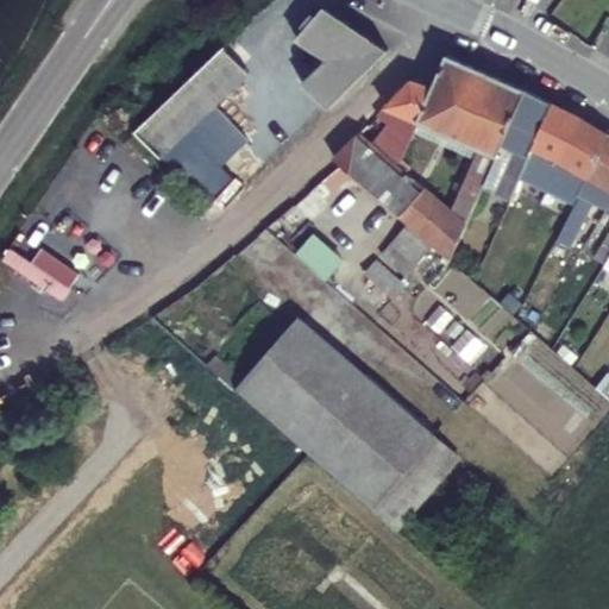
[(309,87),(332,112),(371,74),(389,46),(322,8),(302,44),(336,62),(309,87)]
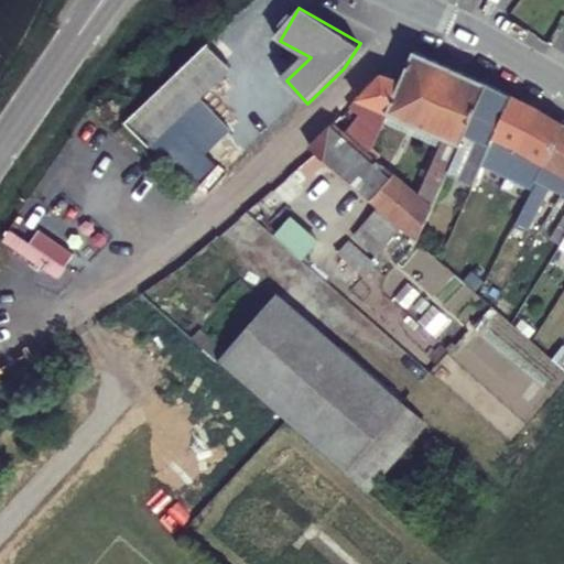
[(150,144),(165,130),(228,68),(205,46),(164,86),(128,121),(150,144)]
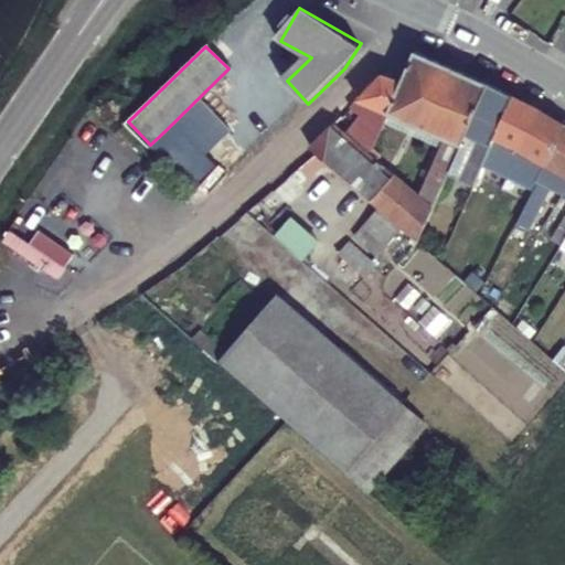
[(402,81),(387,113),(461,145),(489,84),(415,52),(402,81)]
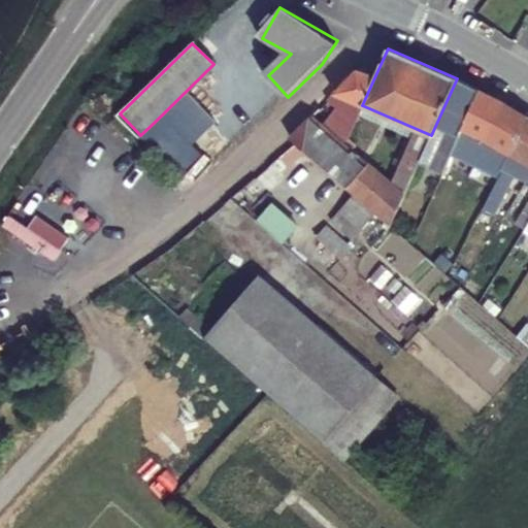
[(359,70),(329,99),(337,103),(338,101),(360,110),(362,105),(375,75),(359,70)]
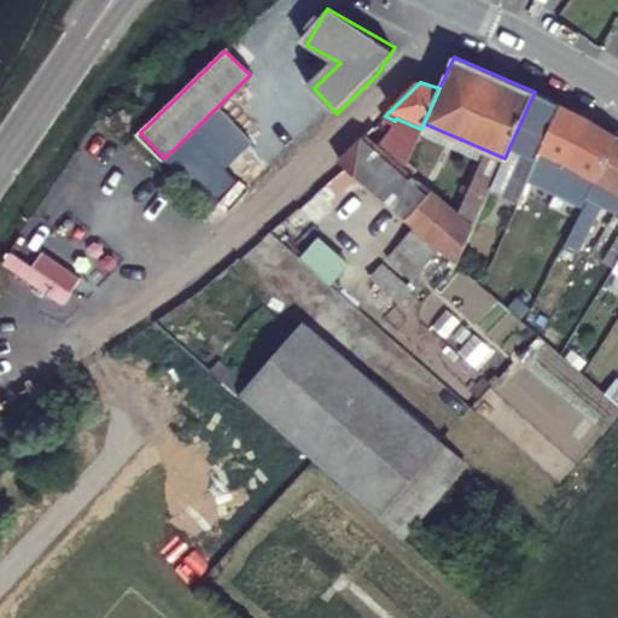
[(546,97),(535,92),(505,158),(478,215),(507,228),(517,205),(519,202),(563,106),(546,97)]
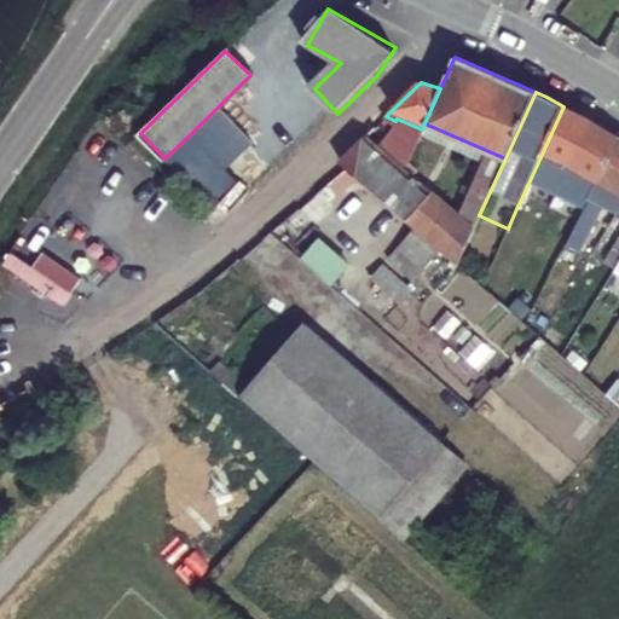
[(520,202),(518,206),(528,210),(556,156),(599,179),(618,138),(618,137),(563,106),(520,202)]
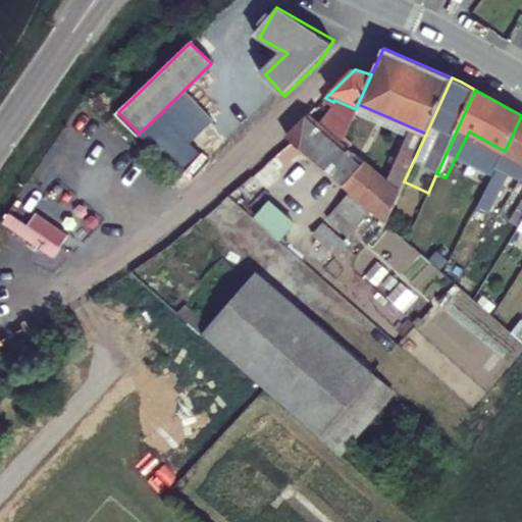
[(398,195),(399,192),(341,142),(312,116),(309,114),(286,136),(292,141),(225,197),(233,206),(300,148),(349,191),(335,207),(356,226),(372,211),(384,222),(398,195)]
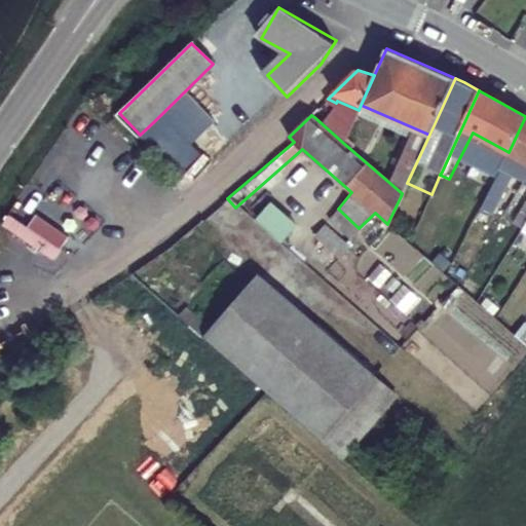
[(525,117),(509,152),(485,198),(495,203),(510,173),(524,181),(525,177),(525,117)]
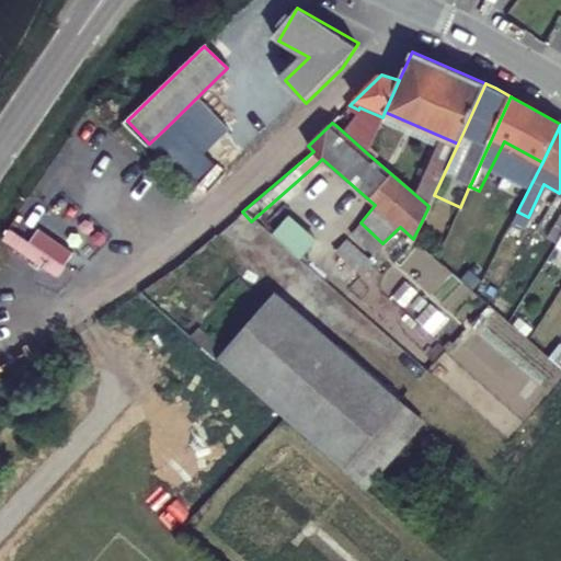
[(149,144),(189,187),(205,173),(164,129),(149,144)]
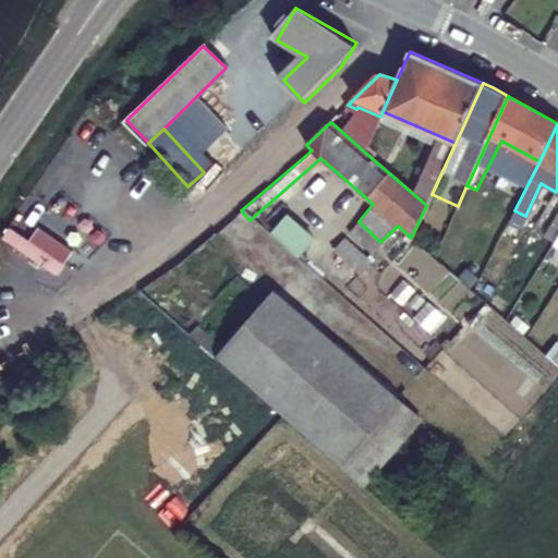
[(461,198),(447,238),(464,244),(480,205),(461,198)]
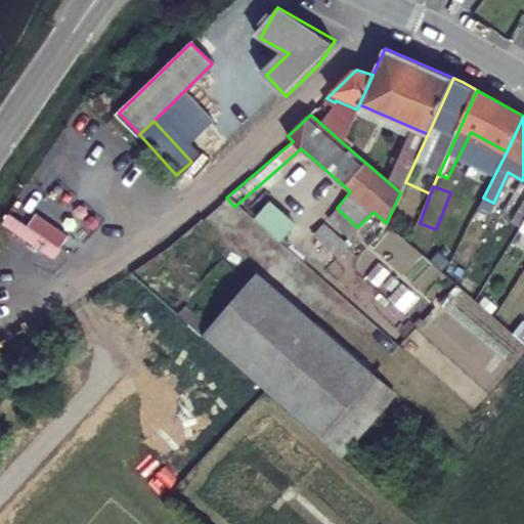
[(348,244),(325,224),(315,235),(337,256),(348,244)]
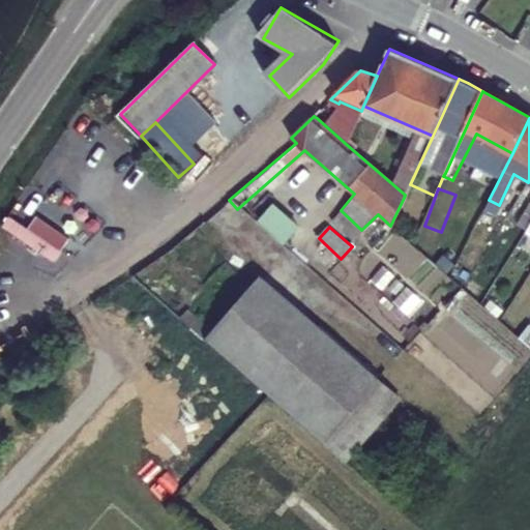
[(260,272),(203,336),(325,444),(380,381),(381,380),(260,272)]
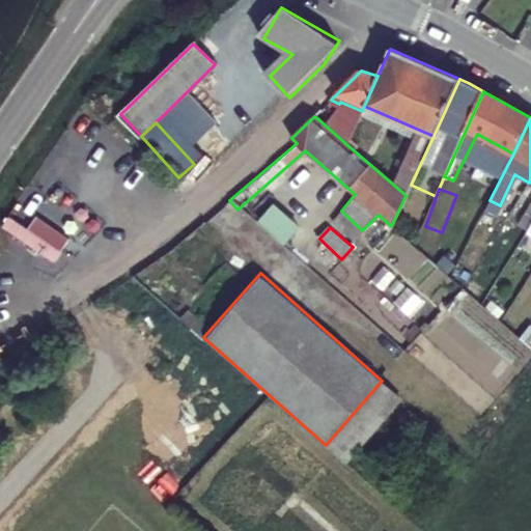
[(530,352),(473,301),(462,313),(492,341),(483,351),(497,362),(454,411),(483,437),(530,382),(530,352)]
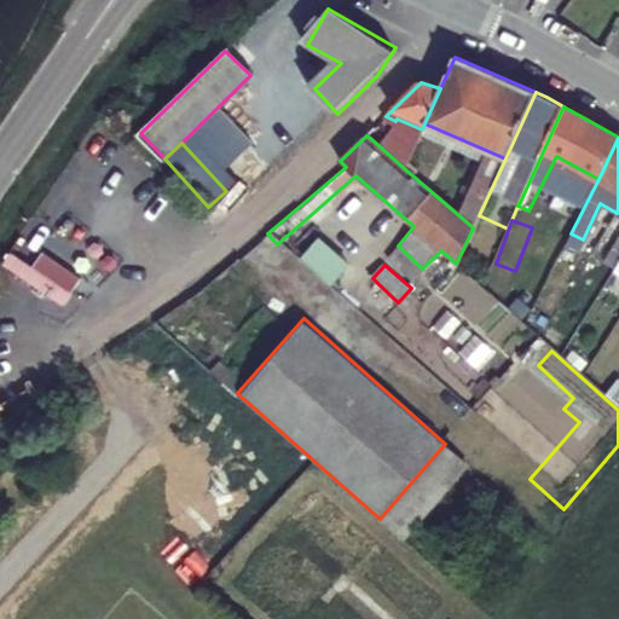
[(467,466),(444,445),(380,519),(403,539),(467,466)]
